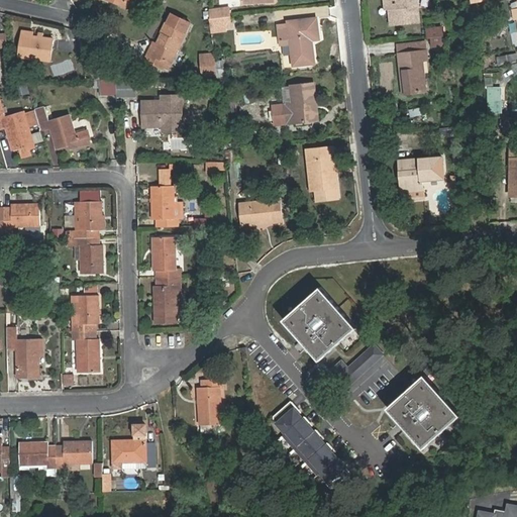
[(111,0),(132,9),(135,0),(111,0)]
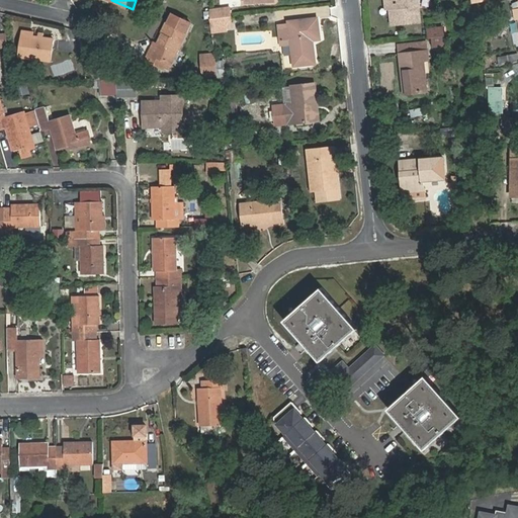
[(397,8),(398,24),(421,22),(419,9),(415,9),(414,0),(389,0),(390,8),(397,8)]
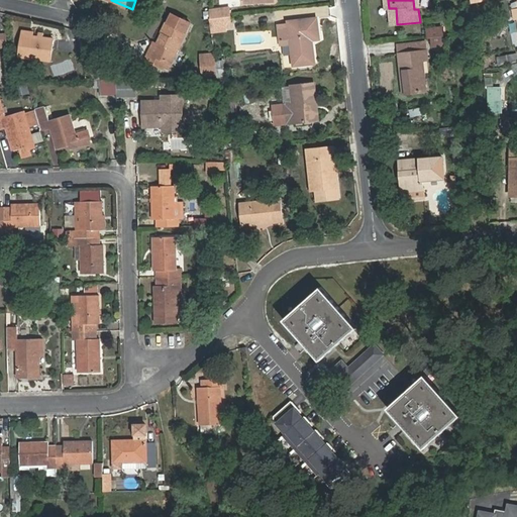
[(167,60),(172,63),(195,14),(177,4),(157,43),(153,42),(145,59),(164,68),(167,60)]
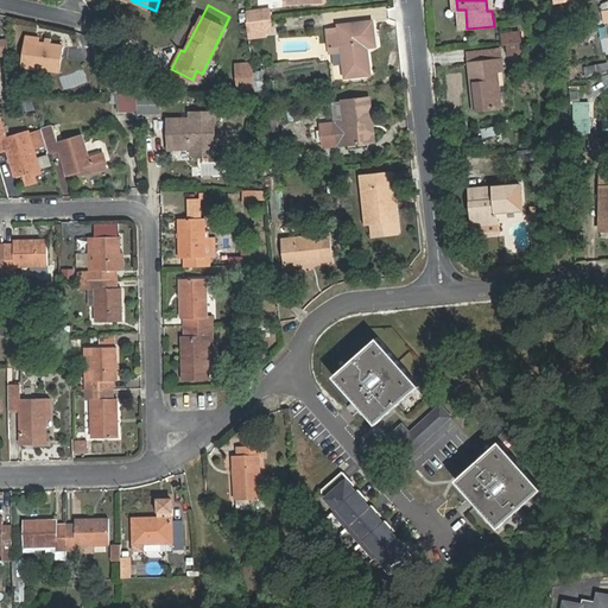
[(249,39),(274,35),(270,6),(244,11),(249,39)]
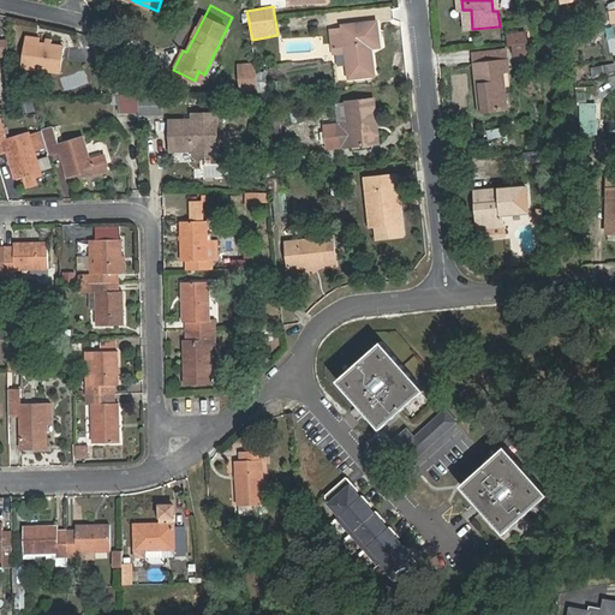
[(344,46),(347,79),(375,76),(371,48),(381,47),(378,21),(342,25),(342,29),(330,29),(332,47),(344,46)]
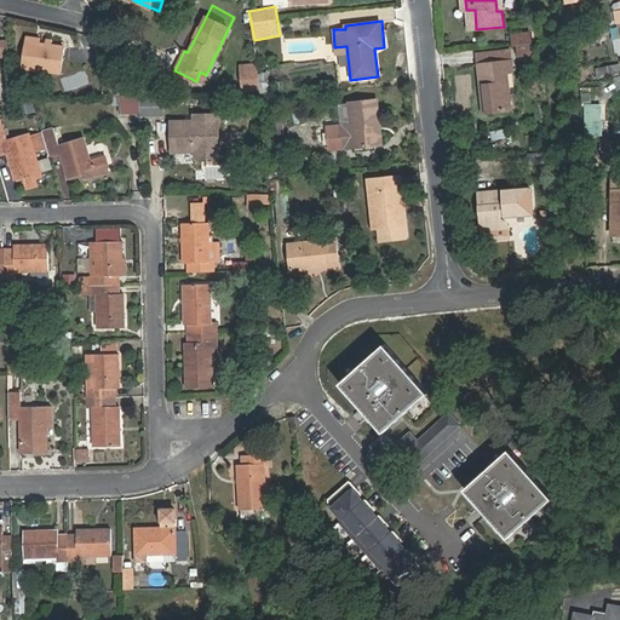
[(532,30),(512,32),(514,56),(533,56),(532,30)]
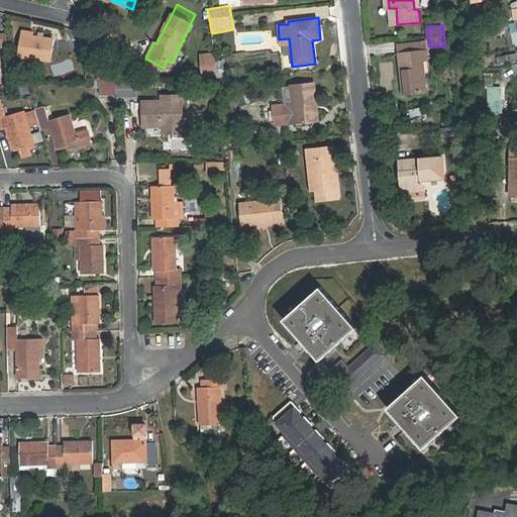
[(33,34),(22,32),(19,57),(52,61),(55,38),(43,37),(44,32),(39,32),(38,35),(33,34)]
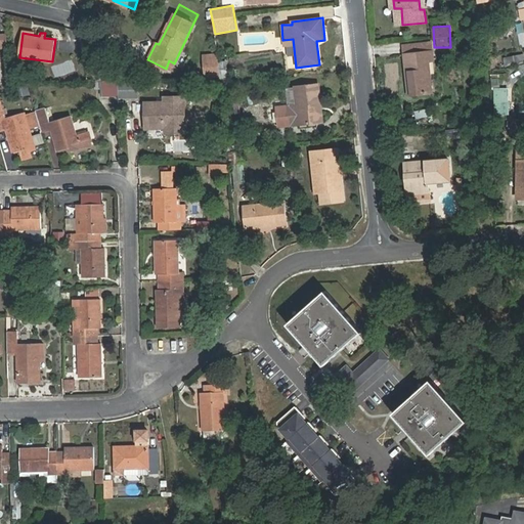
[(403,45),(404,54),(433,51),(432,42),(403,45)]
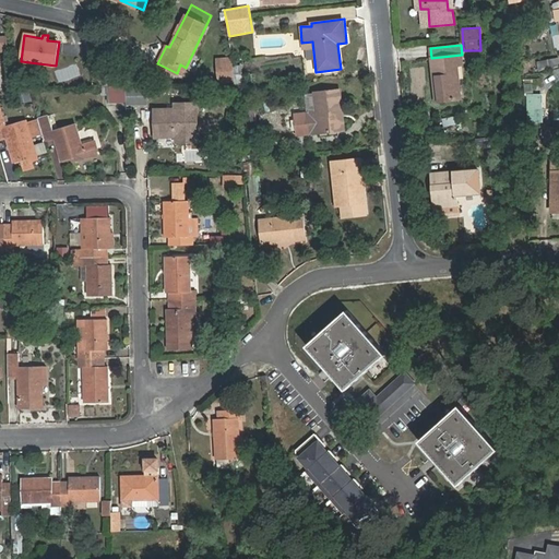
[(462,55),(431,58),(435,102),(461,99),(458,66),(464,64),(462,55)]
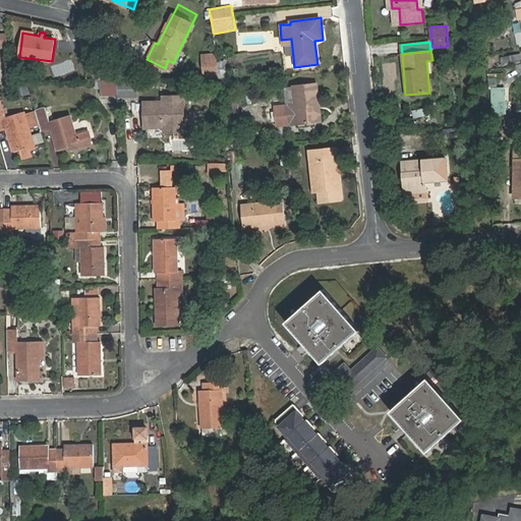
[(502,65),(520,61),(520,57),(520,54),(501,57),(502,65)]
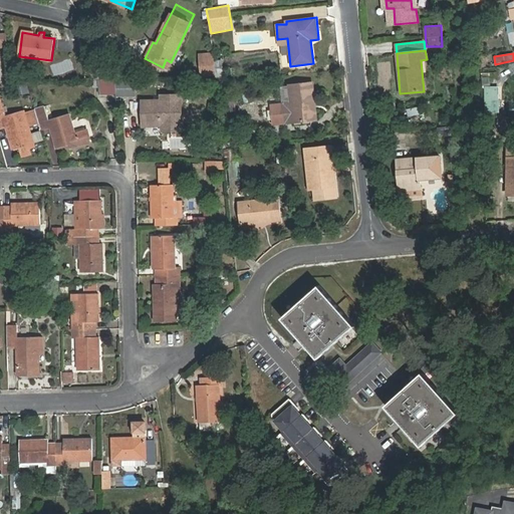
[(221,59),(214,60),(216,73),(223,72),(221,59)]
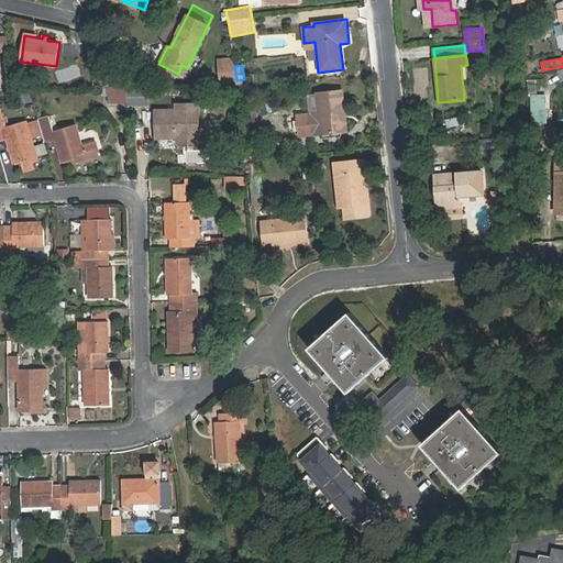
[(235,81),(234,69),(220,72),(221,84),(235,81)]
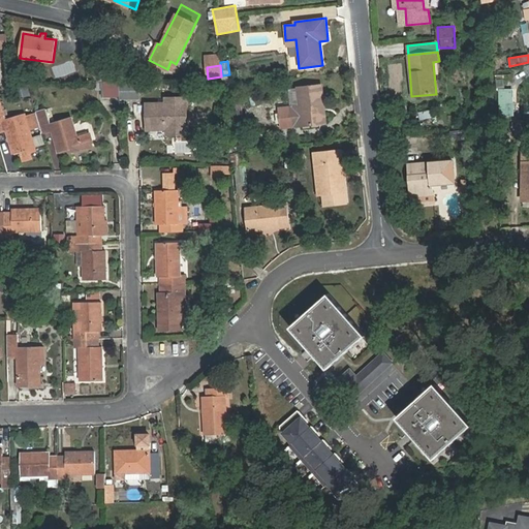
[(88,68),(88,82),(102,82),(101,68),(88,68)]
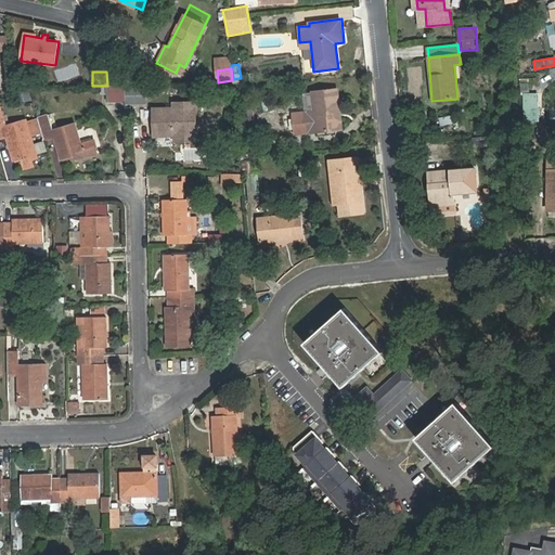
[(31,100),(28,85),(17,87),(21,102),(31,100)]
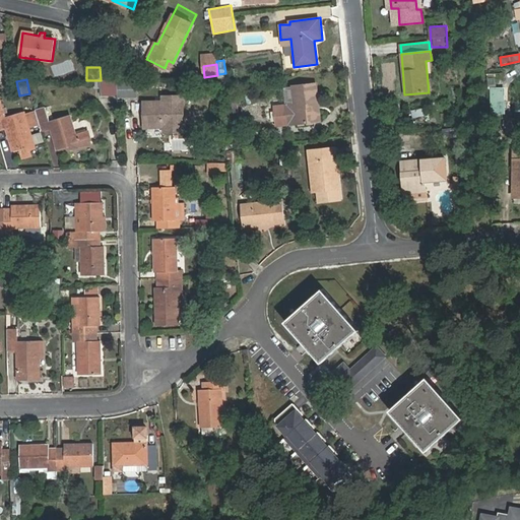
[(117,81),(117,80),(103,80),(103,92),(117,92),(117,81)]
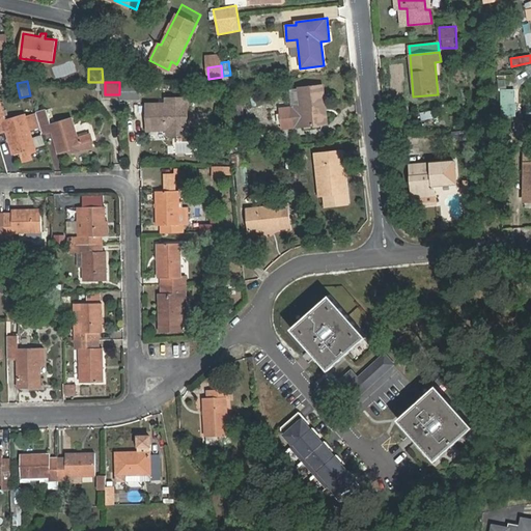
[(119,94),(119,99),(139,99),(139,83),(119,83),(119,94)]
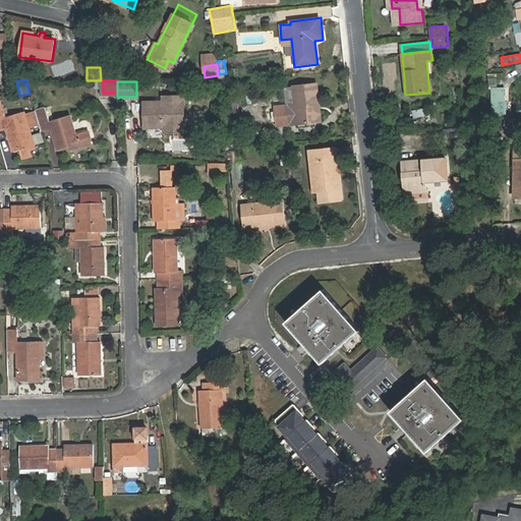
[(322,121),(317,83),(293,87),(295,105),(276,107),(277,126),(322,121)]
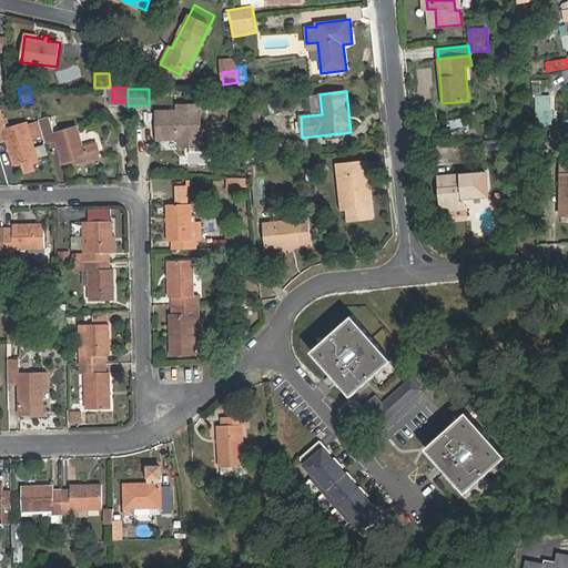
[(555,98),(538,97),(538,123),(554,123),(555,98)]
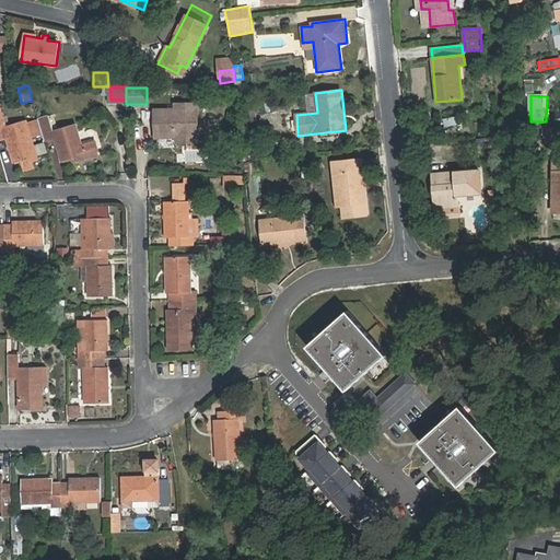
[(168,109),(154,109),(154,120),(159,120),(159,126),(156,126),(156,131),(162,137),(175,137),(175,142),(197,141),(197,103),(175,104),(175,109),(175,112),(168,112),(168,109)]
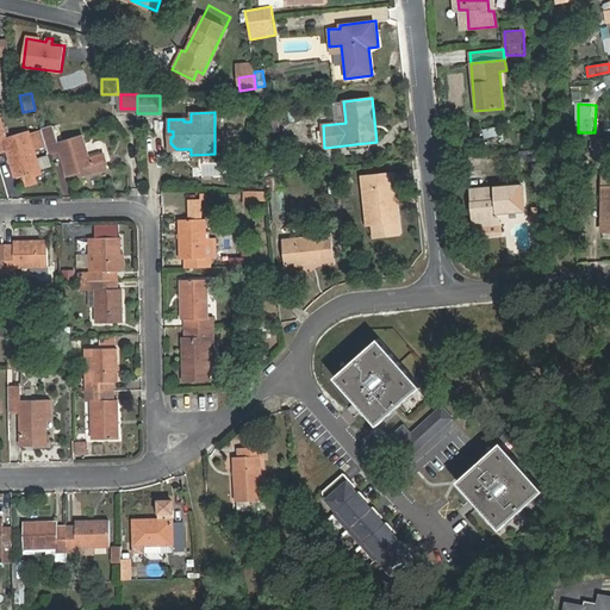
[(0,114),(0,151),(7,149),(14,176),(23,174),(26,186),(37,184),(35,175),(42,173),(31,132),(7,138),(0,114)]
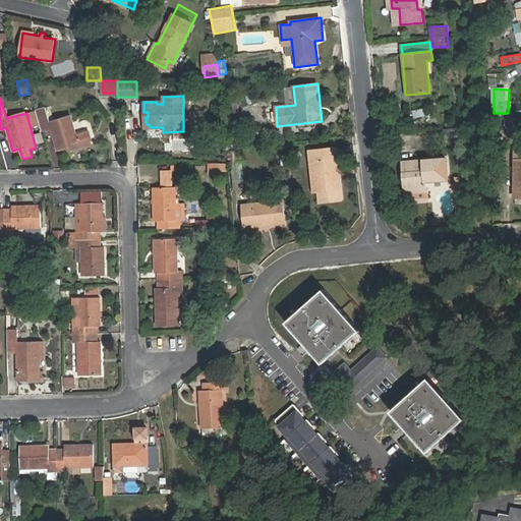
[(240,126),(237,103),(228,104),(232,127),(240,126)]
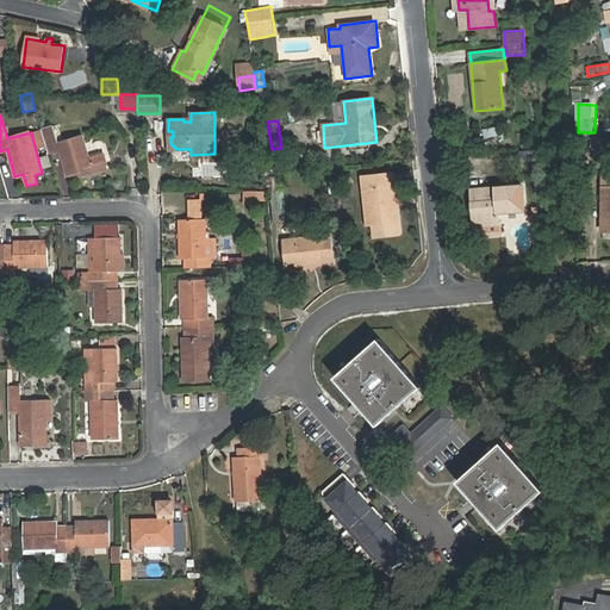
[(53,125),(41,129),(49,155),(60,153),(67,175),(82,172),(85,175),(110,168),(105,154),(89,157),(83,135),(57,142),(53,125)]
